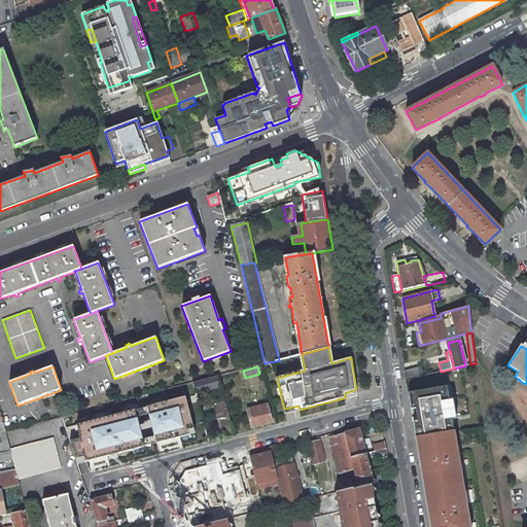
[(423,366),(410,370),(412,379),(425,376),(423,366)]
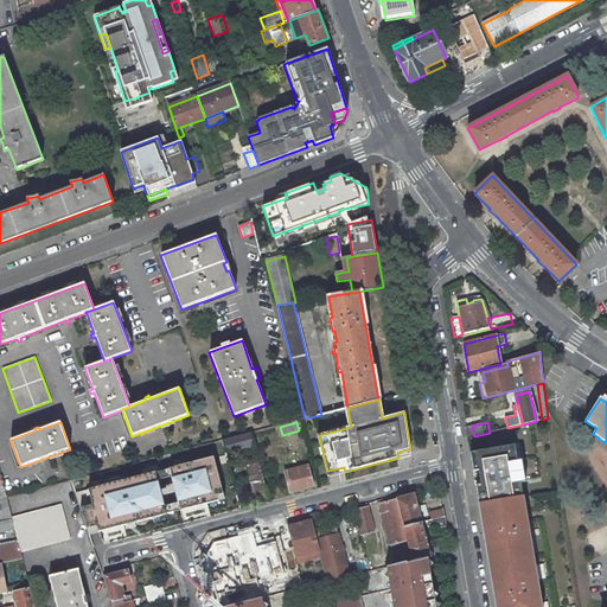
[(255,446),(251,433),(222,440),(225,453),(229,453),(255,446)]
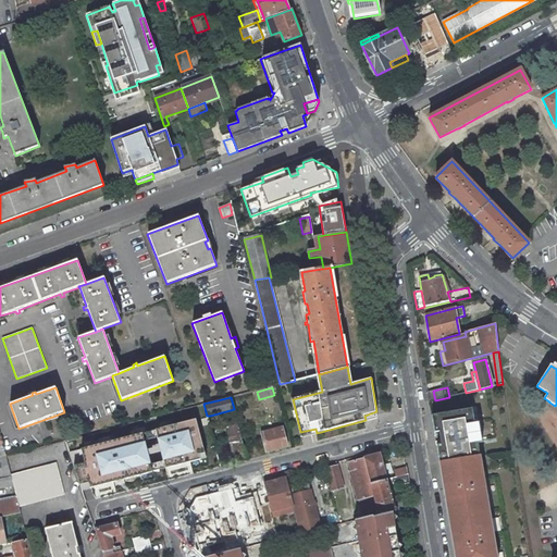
[(436,415),(442,445),(437,445),(440,462),(444,461),(480,456),(472,409),(436,415)]
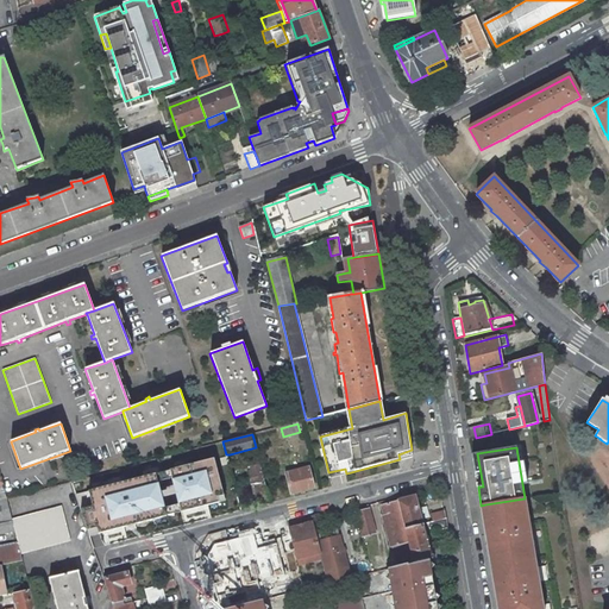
[(211,459),(79,491),(82,508),(73,512),(82,540),(221,504),(211,459)]
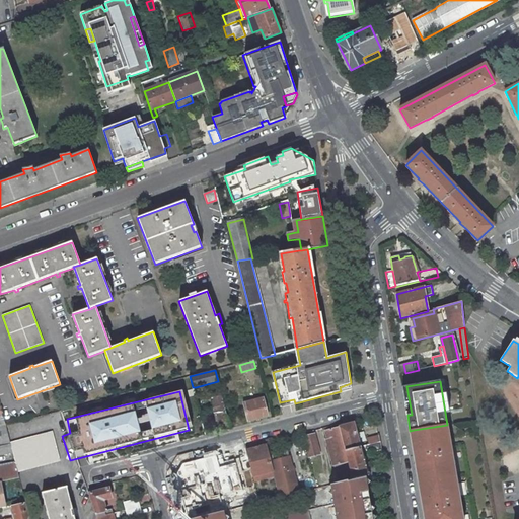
[(212,400),(219,428),(229,425),(220,392),(213,394),(215,400),(212,400)]
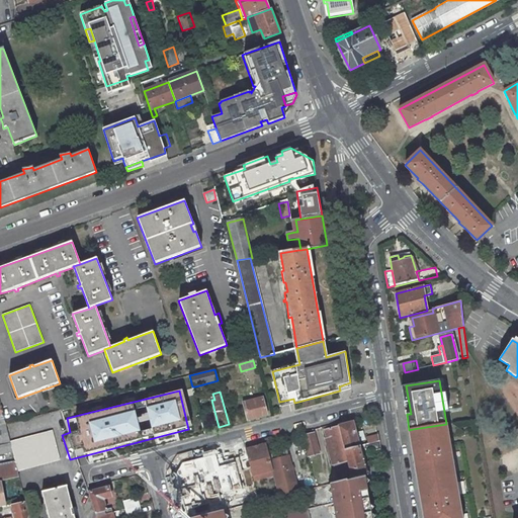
[(262,397),(253,400),(254,402),(245,404),(248,419),(266,414),(262,397)]
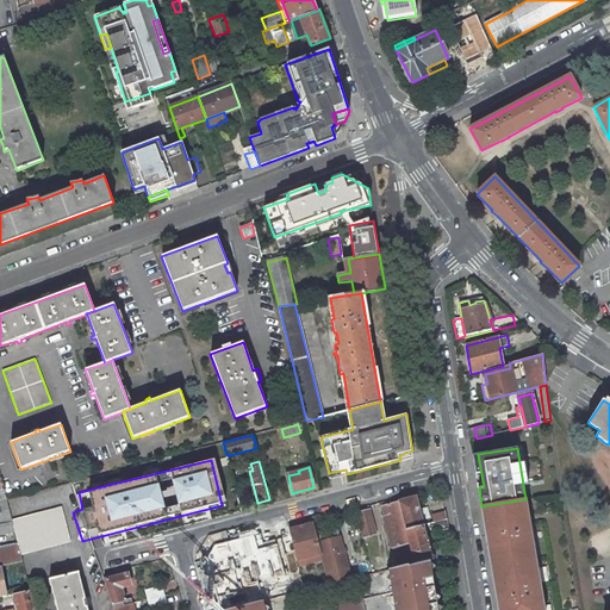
[(298,471),(285,473),(290,495),(292,493),(288,475),(299,473),(298,471)]
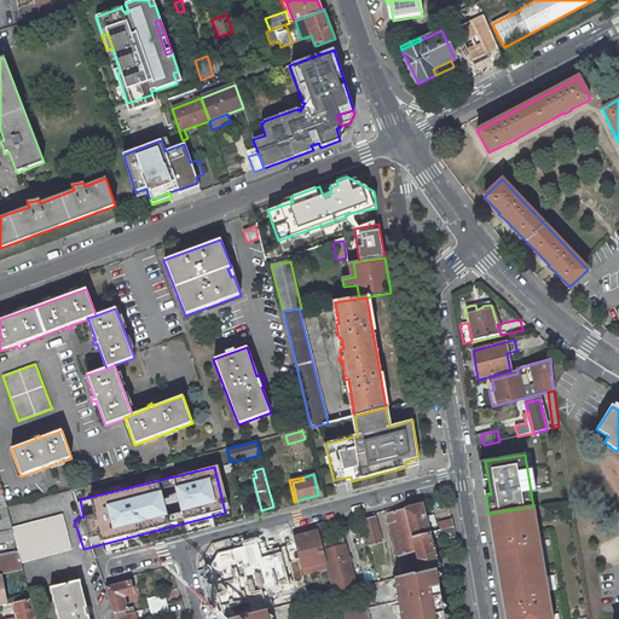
[(424,531),(427,530),(421,504),(404,509),(411,537),(426,533),(424,531)]
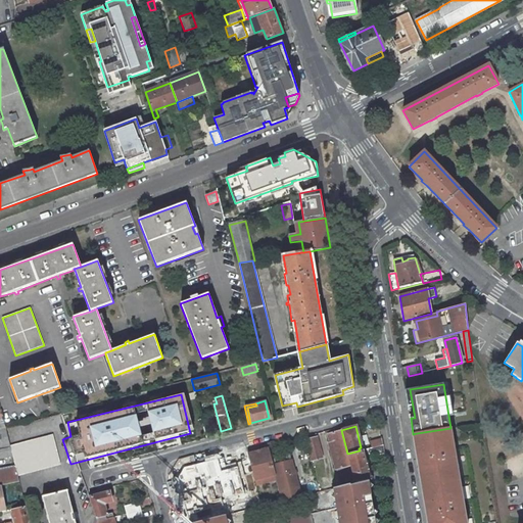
[(466,522),(450,428),(417,433),(420,449),(416,450),(427,522),(466,522)]
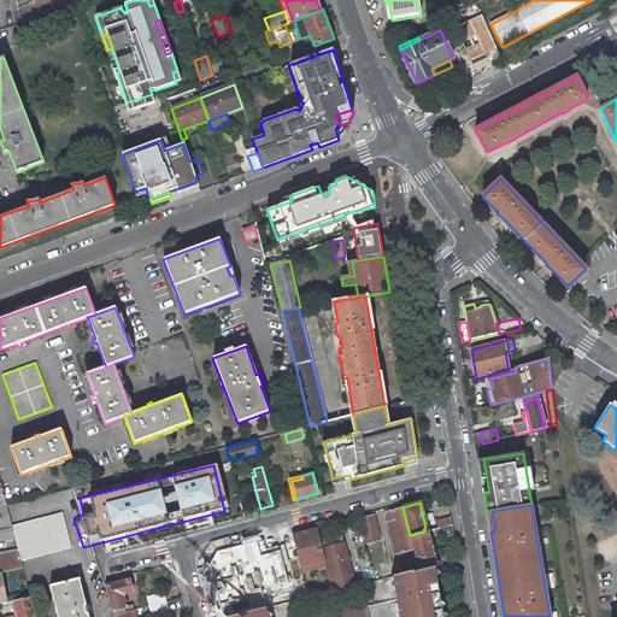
[(0,509),(0,528),(12,526),(7,507),(0,509)]
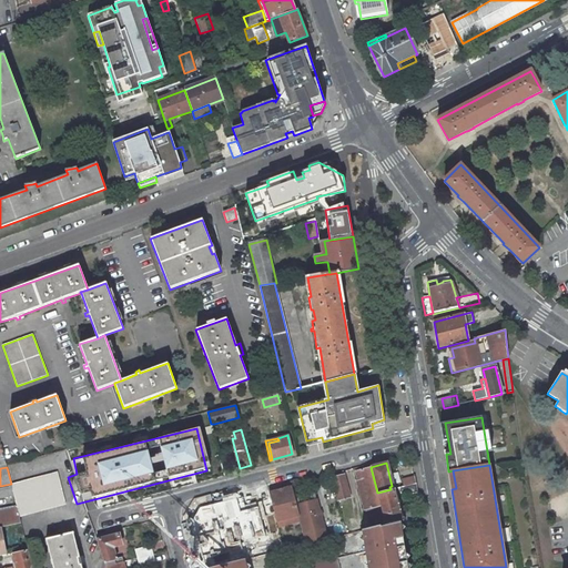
[(371,467),(355,470),(358,480),(363,479),(371,508),(366,509),(371,528),(385,525),(377,493),(371,467)]
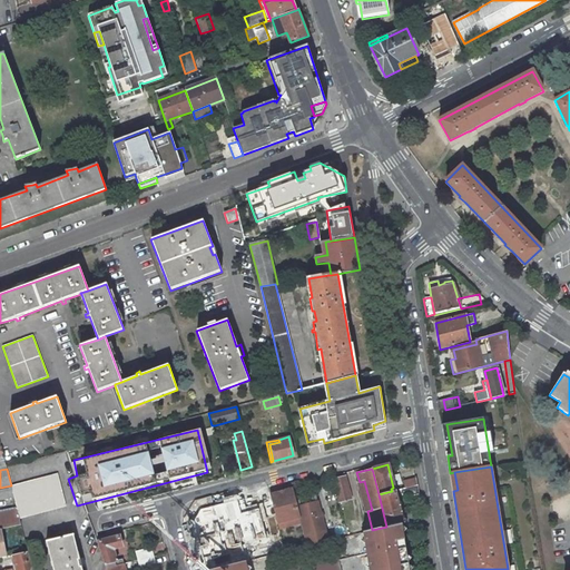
[(20,518),(66,507),(57,474),(11,485),(13,497),(17,508),(20,518)]
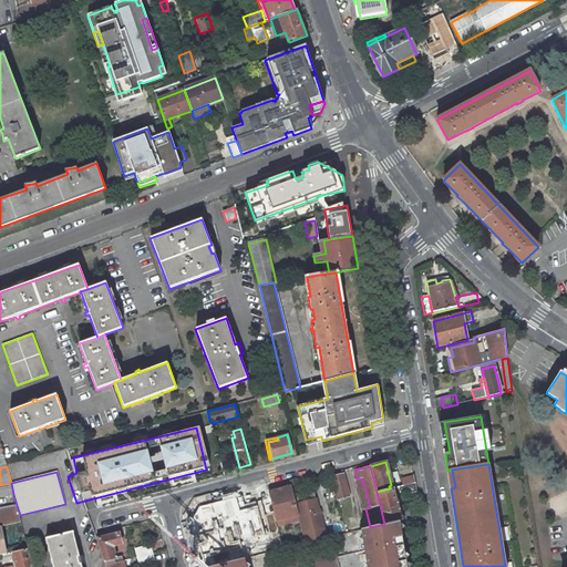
[(338,500),(349,496),(343,474),(331,476),(338,500)]
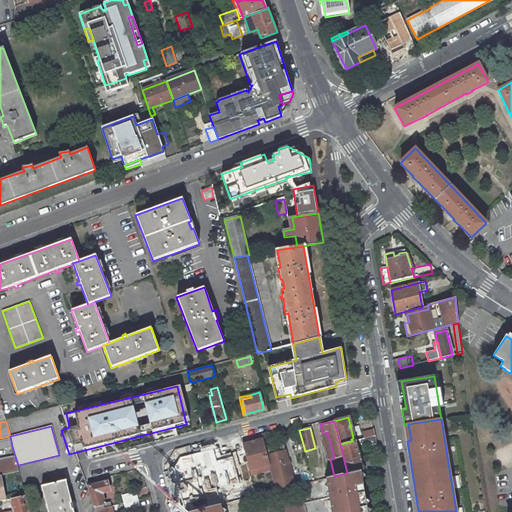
[(374,430),(362,433),(363,439),(375,436),(374,430)]
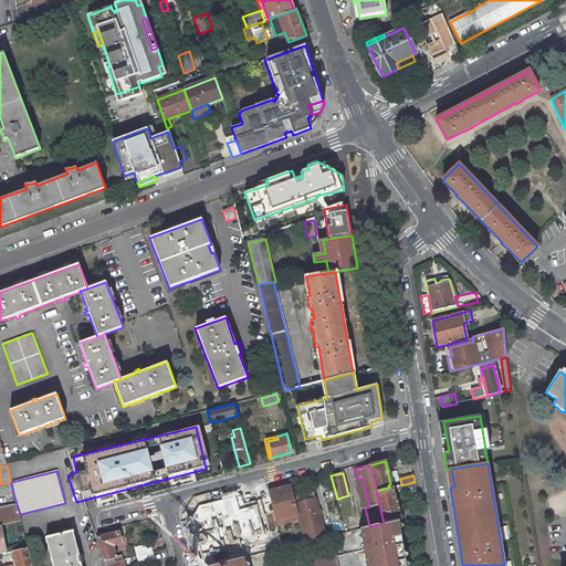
[(357,479),(356,479),(364,509),(365,507),(369,506),(362,478),(357,479)]
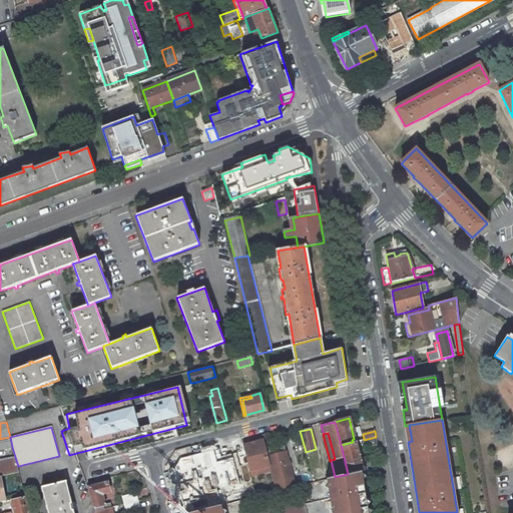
[(0,449),(12,447),(10,437),(0,439),(0,449)]
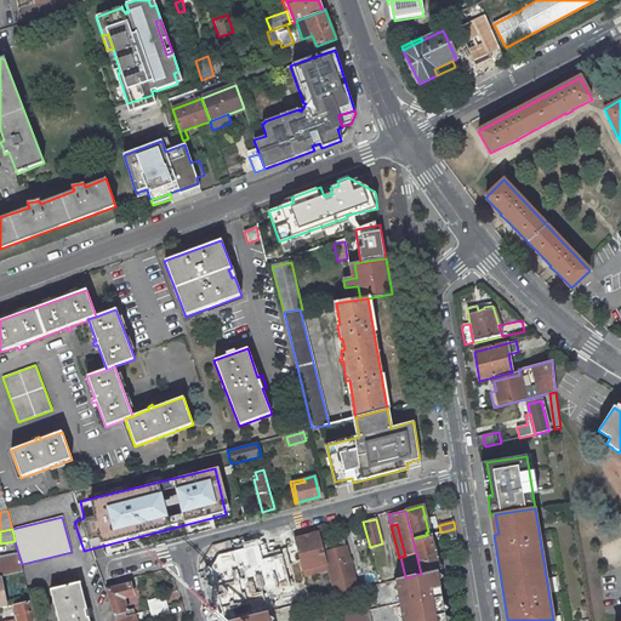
[(457,539),(455,529),(440,533),(436,534),(438,539),(446,537),(448,541),(457,539)]
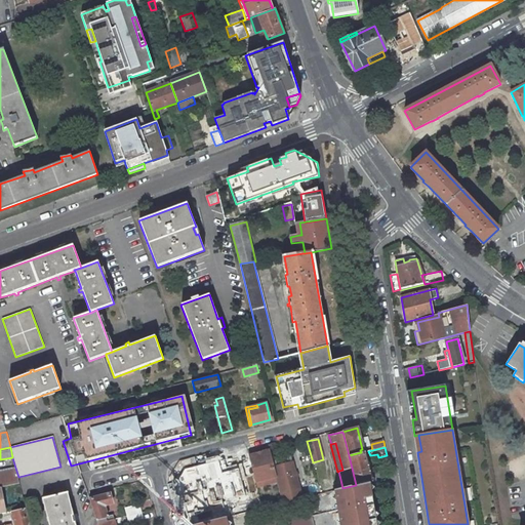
[(263,454),(257,456),(256,451),(248,453),(257,487),(278,481),(273,461),(270,450),(267,451),(261,452),(263,454)]
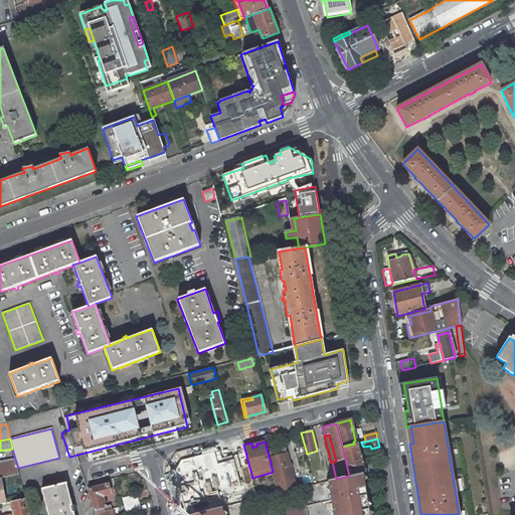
[(363,470),(356,444),(354,444),(342,447),(349,476),(363,473),(366,472),(366,469),(363,470)]
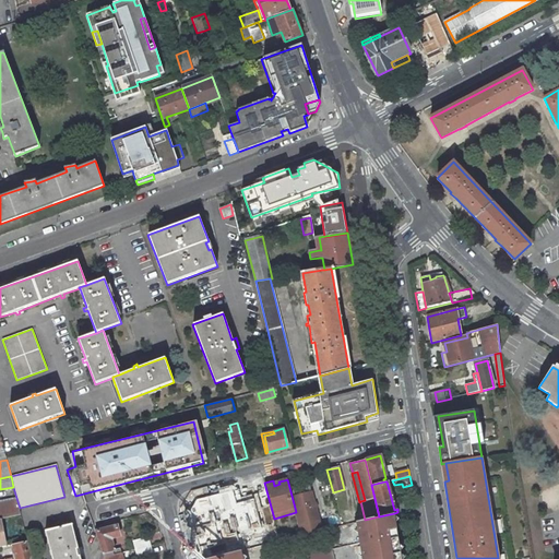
[(254,487),(259,501),(268,499),(263,485),(254,487)]
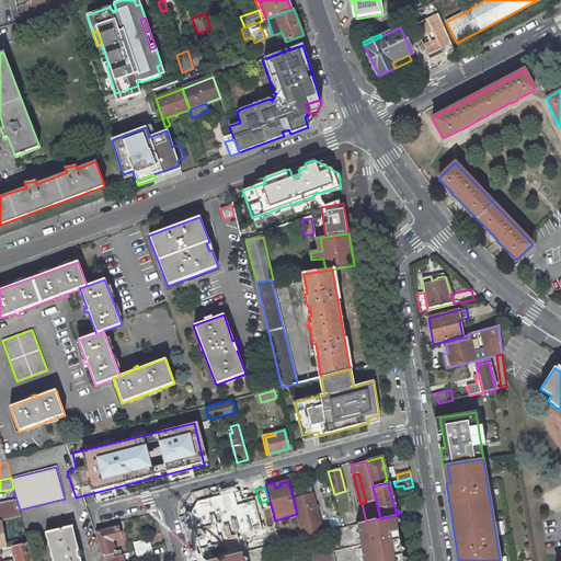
[(311,488),(292,493),(297,514),(299,526),(300,526),(302,537),(322,533),(311,488)]
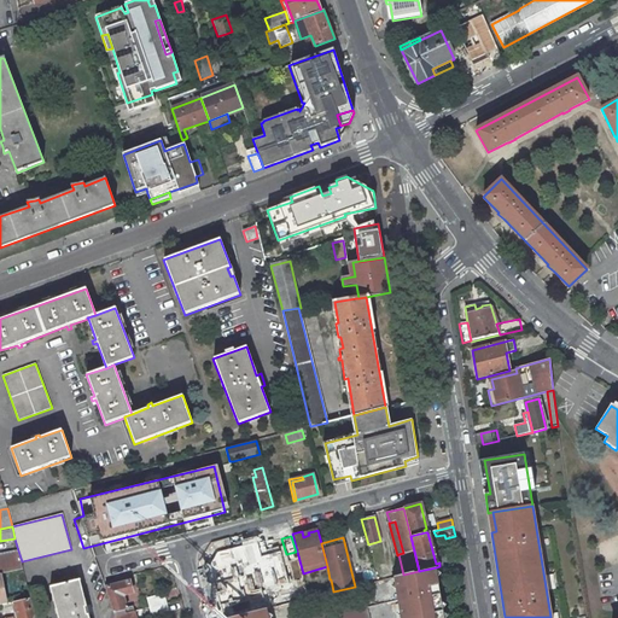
[(266,547),(244,554),(251,578),(275,571),(274,567),(272,567),(269,561),(274,560),(272,553),(268,555),(266,547)]
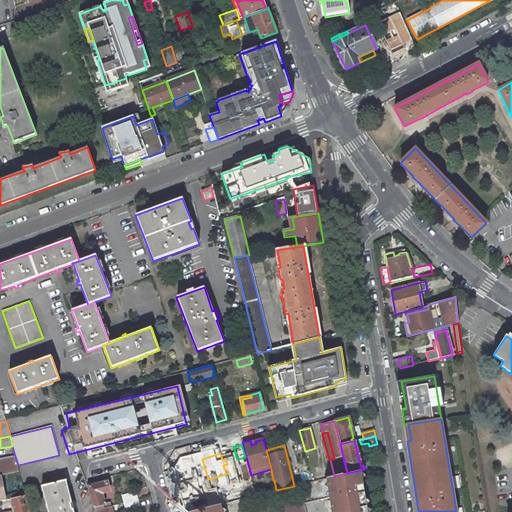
[(18,465),(15,456),(2,458),(2,462),(0,462),(0,475),(19,471),(18,465)]
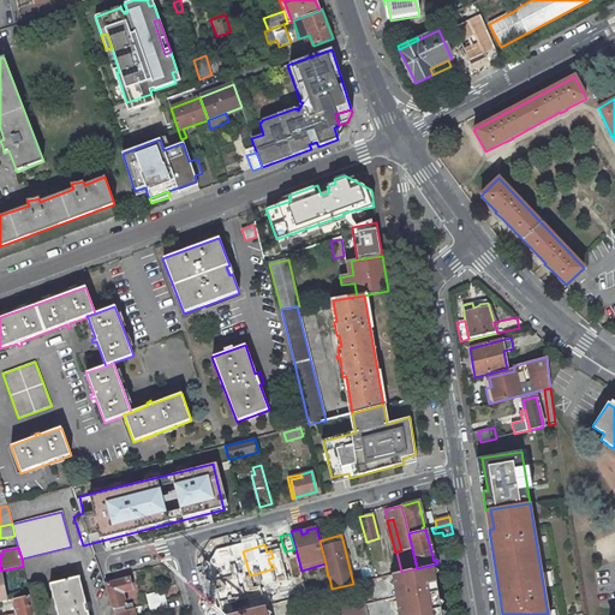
[(455,549),(439,553),(441,562),(457,559),(455,549)]
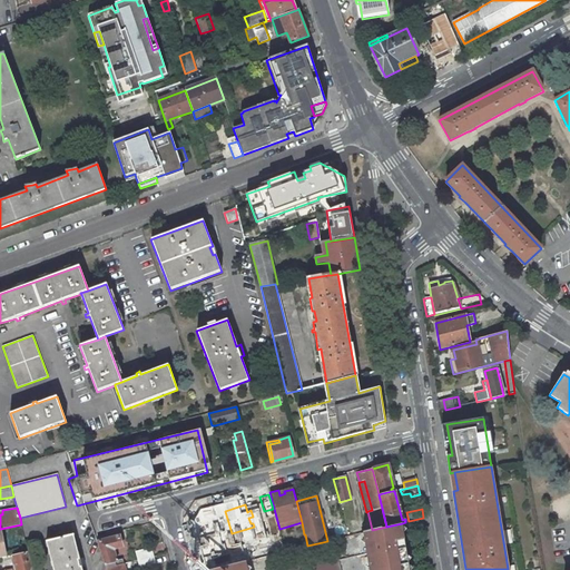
[(232,533),(225,511),(214,514),(226,556),(220,557),(224,567),(241,563),(237,553),(232,533)]
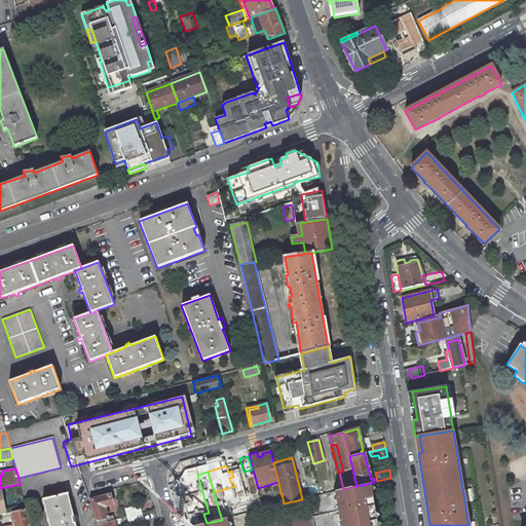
[(377,525),(371,483),(357,486),(343,489),(334,491),(339,525),(377,525)]
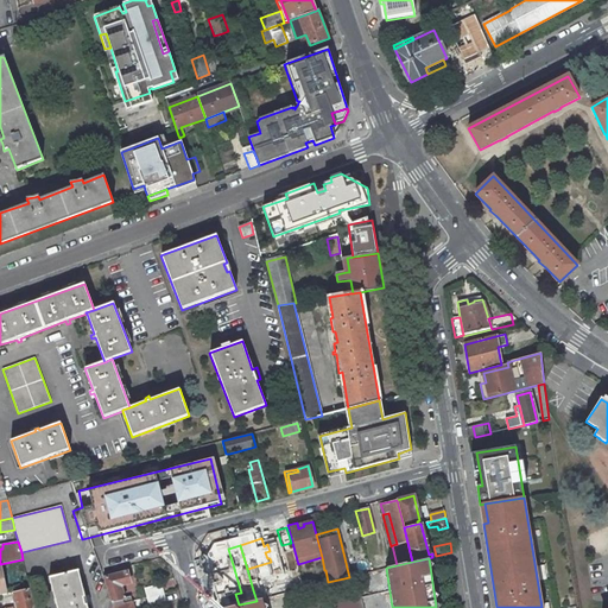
[(78,570),(49,577),(56,607),(87,607),(87,605),(92,603),(89,595),(84,596),(78,570)]
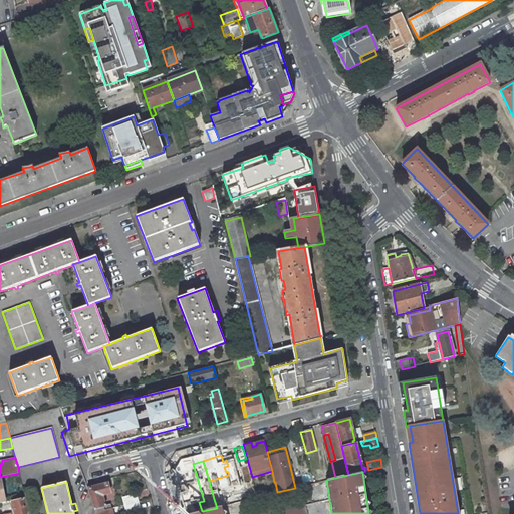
[(87,488),(95,513),(111,509),(109,504),(105,505),(105,504),(104,504),(101,495),(110,493),(107,483),(87,488)]
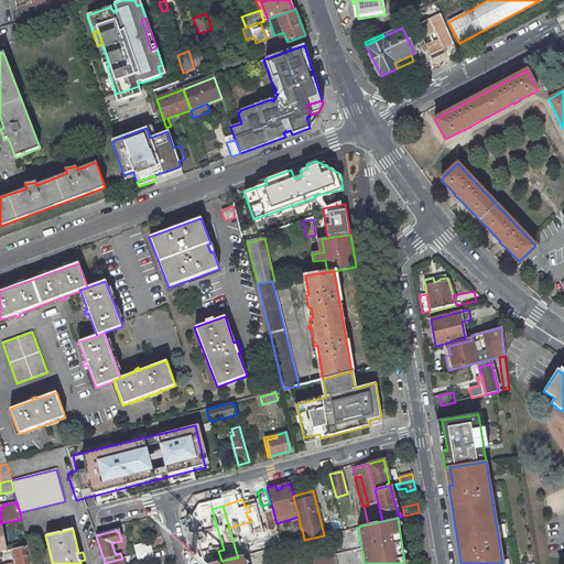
[(235,548),(238,557),(241,556),(271,548),(270,543),(267,544),(266,539),(235,548)]
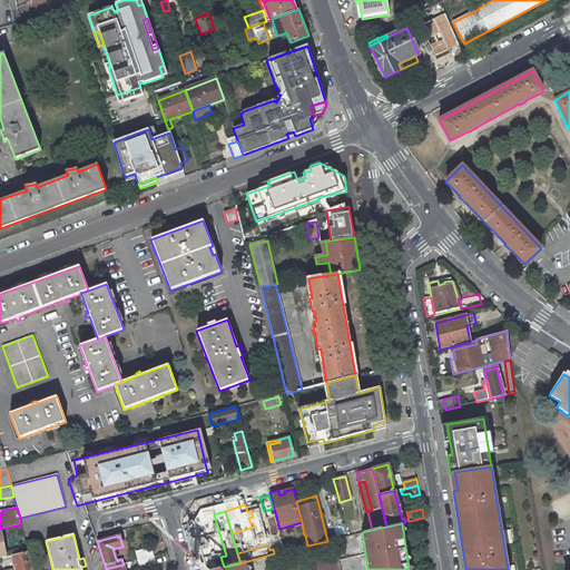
[(154,556),(151,548),(136,551),(138,560),(154,556)]
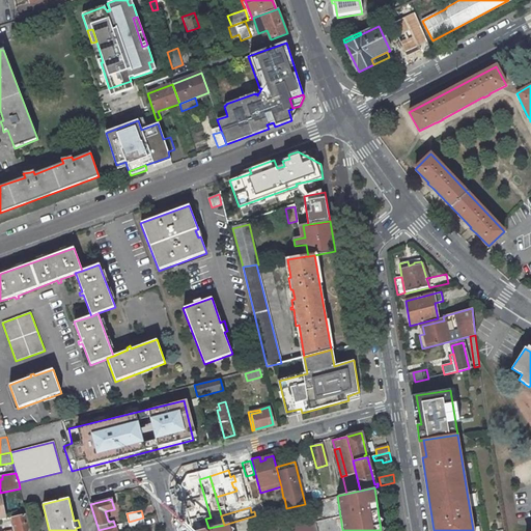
[(7,530),(26,530),(23,515),(8,519),(10,530),(7,530)]
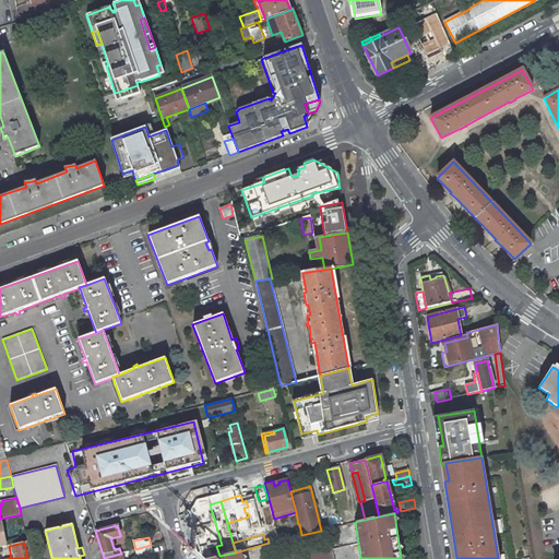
[(153,554),(151,545),(135,549),(138,558),(153,554)]
